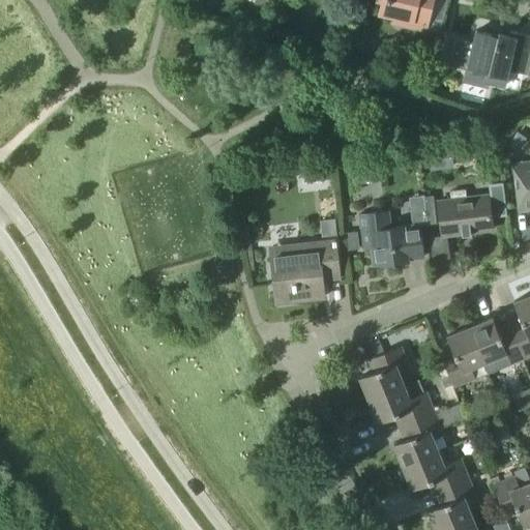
[(425,30),(433,0),(382,0),(380,12),(412,21),(410,26),(425,30)]
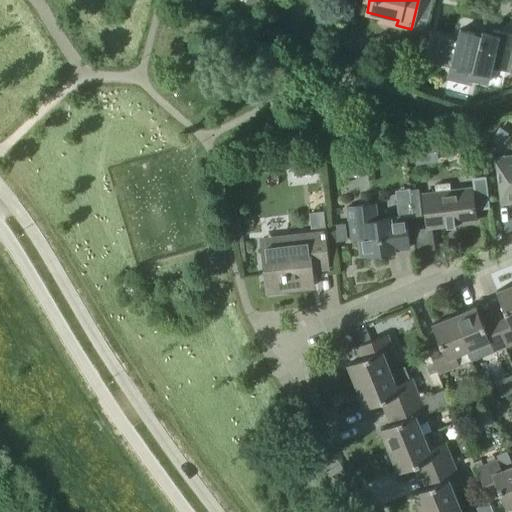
[(451,65),(472,71),(489,75),(491,67),(506,71),(511,44),(511,34),(493,29),(492,33),(482,31),(481,34),(460,29),(451,65)]
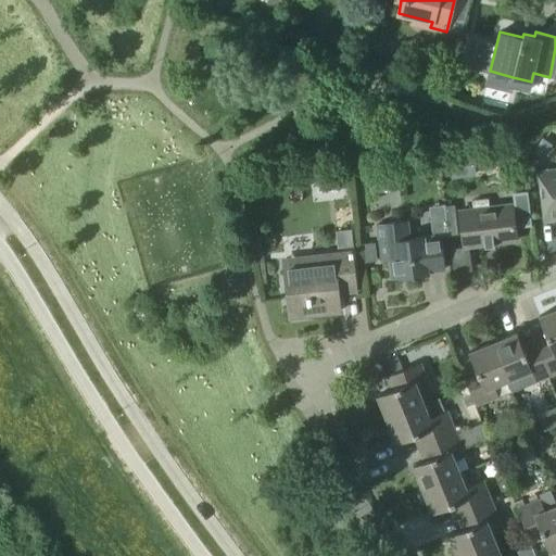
[(555,175),(540,177),(545,220),(555,218),(555,175)]
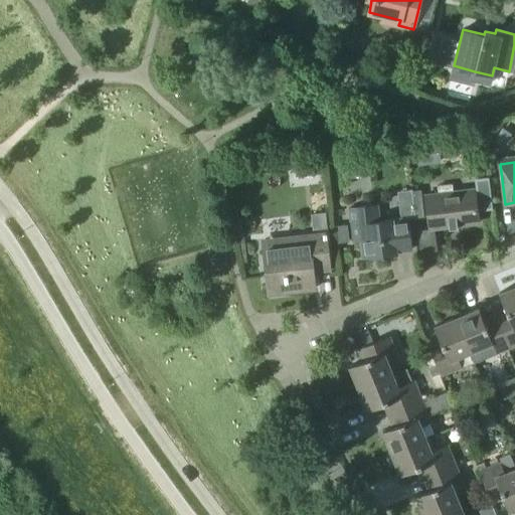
[(430,229),(479,223),(477,211),(493,209),(489,177),(475,179),(477,191),(475,191),(474,189),(454,192),(453,184),(438,185),(439,193),(425,195),(430,229)]
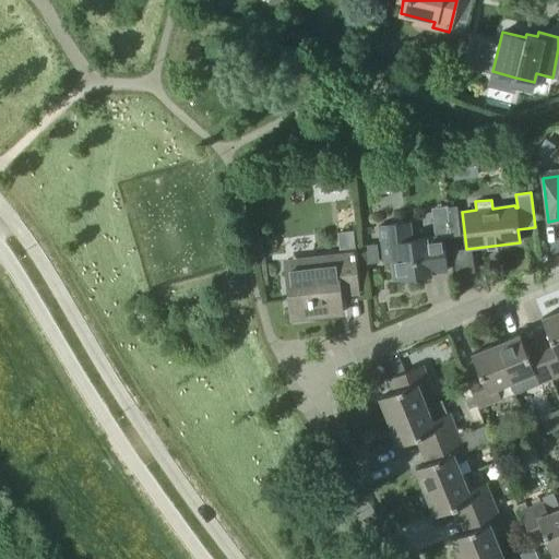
[(392,261),(394,280),(431,275),(431,273),(447,271),(445,258),(443,236),(413,239),(411,222),(379,226),(383,262),(392,261)]
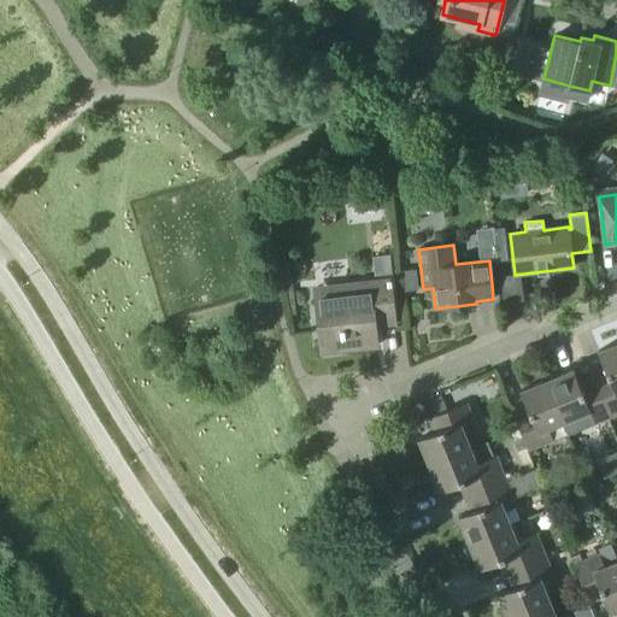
[(405,292),(418,289),(416,269),(409,270),(403,270),(405,292)]
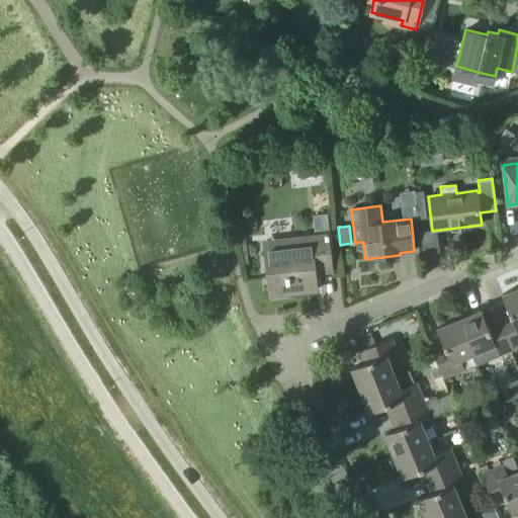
[(314,265),(331,263),(328,235),(265,242),(266,253),(265,253),(270,295),(317,290),(314,265)]
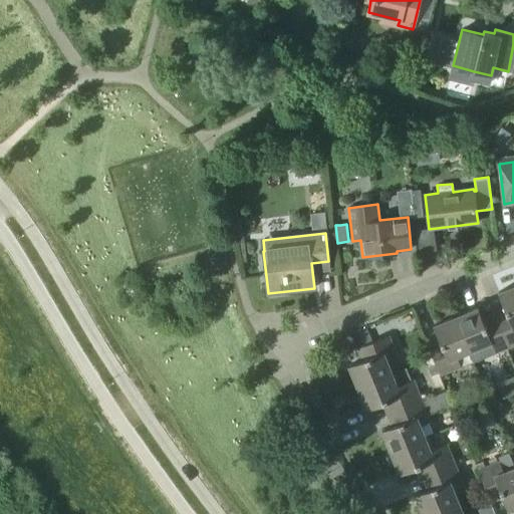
[(513,285),(499,292),(505,307),(493,312),(507,347),(513,344),(513,285)]
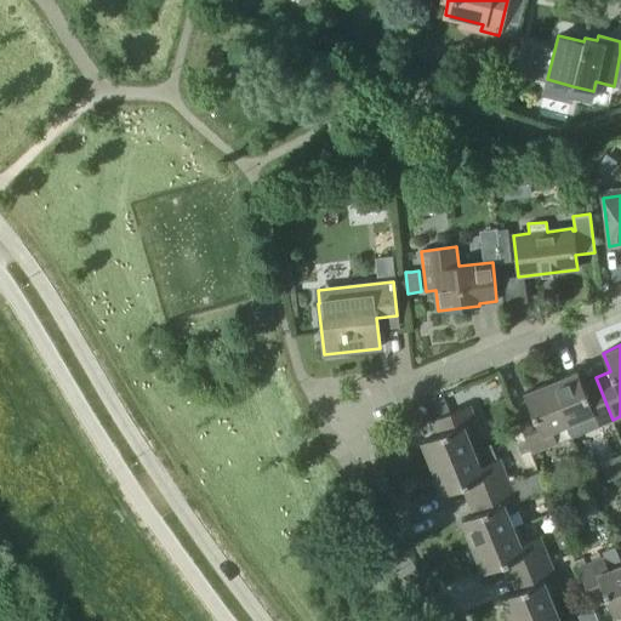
[(613,420),(596,377),(582,383),(577,371),(551,382),(568,425),(584,419),(588,431),(613,420)]
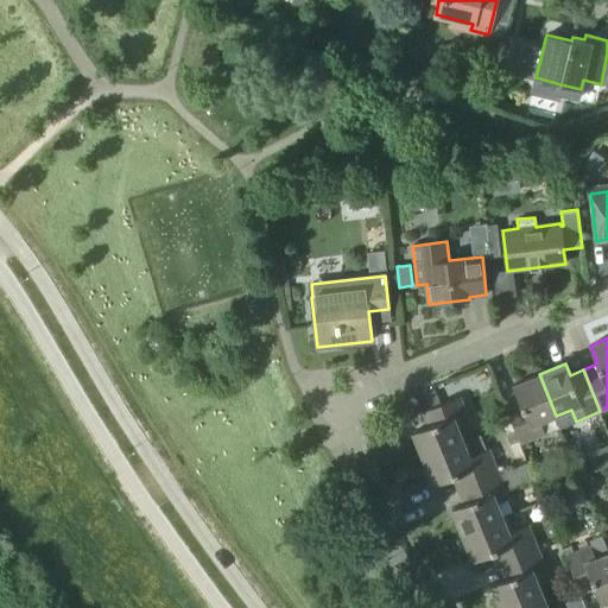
[(540,422),(556,416),(539,374),(513,385),(519,400),(506,405),(521,443),(545,434),(540,422)]
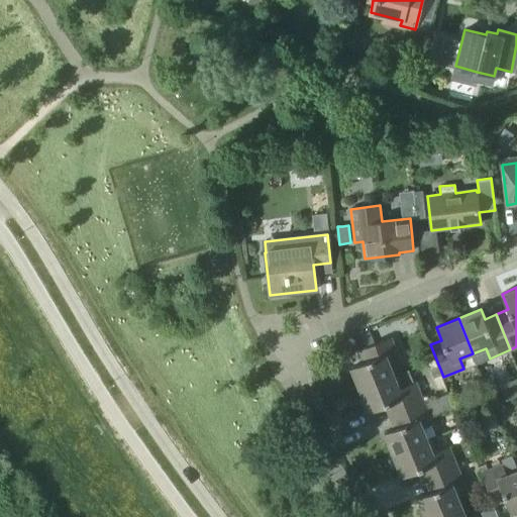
[(359,390),(395,375),(390,363),(400,358),(392,337),(358,350),(364,363),(350,368),(359,390)]
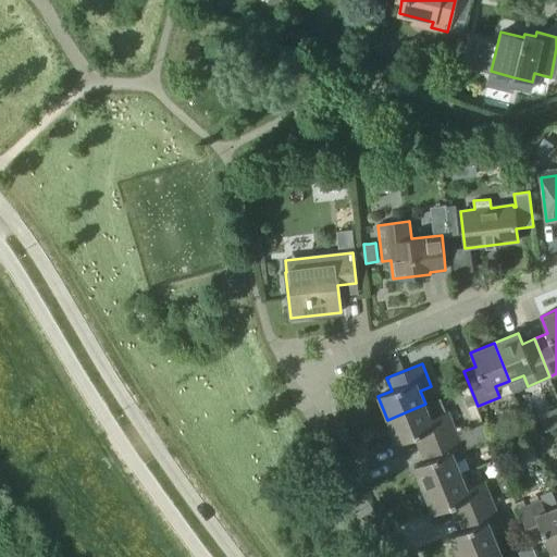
[(419,449),(458,433),(448,411),(431,418),(425,404),(387,420),(397,443),(413,436),(419,449)]
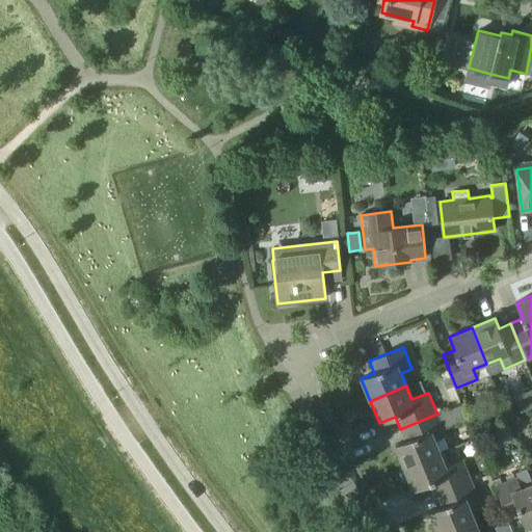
[(404,468),(441,453),(435,440),(446,435),(437,414),(400,429),(405,441),(396,445),(404,468)]
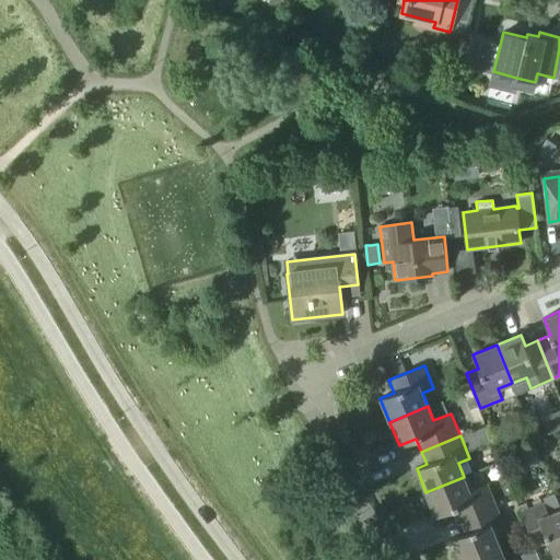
[(457,522),(496,506),(487,483),(469,491),(464,477),(426,492),(435,516),(452,509),(457,522)]
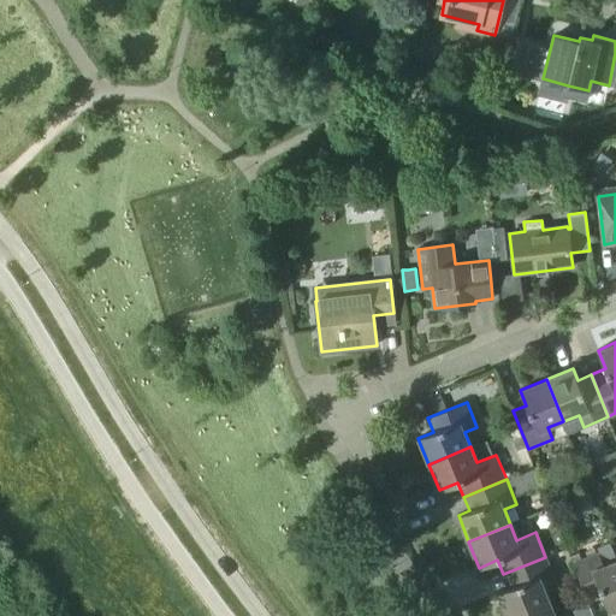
[(615,560),(604,566),(598,554),(574,563),(586,592),(588,600),(590,602),(603,596),(609,611),(615,608),(615,560)]
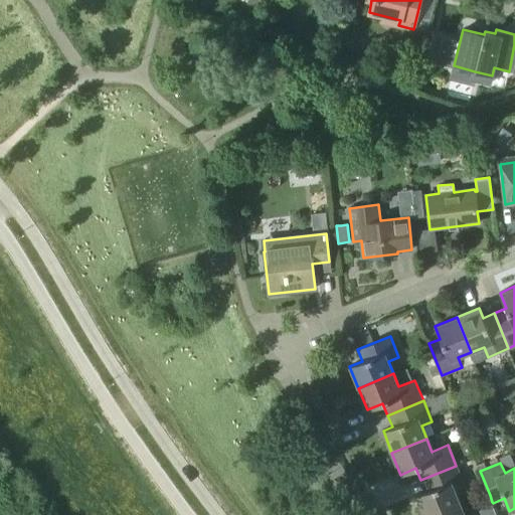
[(423,514),(430,514),(460,503),(455,490),(465,486),(456,466),(420,480),(425,492),(416,495),(423,514)]
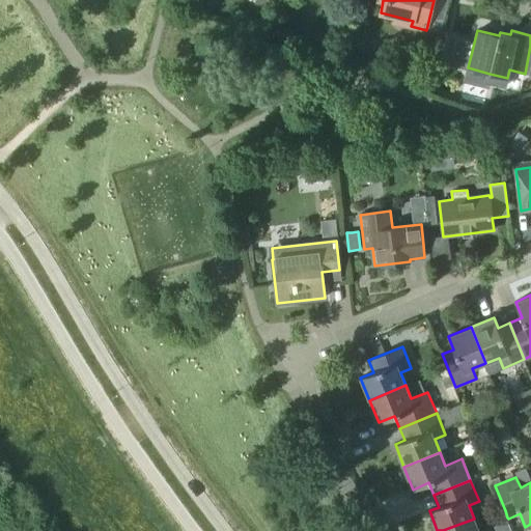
[(478,530),(474,519),(443,530),(491,530),(490,528),(481,530),(478,530)]
